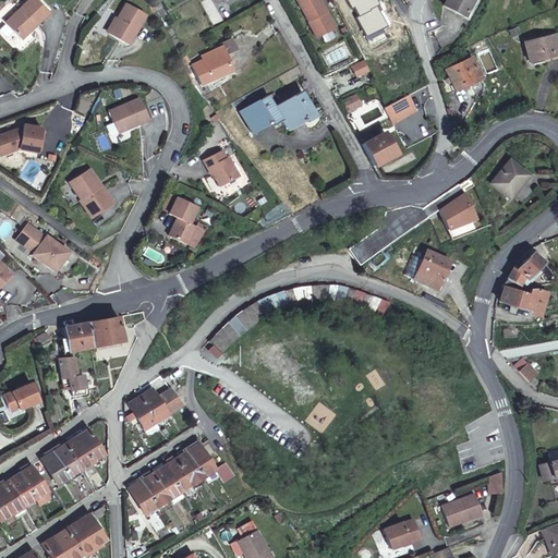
[(48,13),(35,0),(28,0),(4,23),(21,39),(28,32),(28,28),(32,26),(33,27),(48,13)]
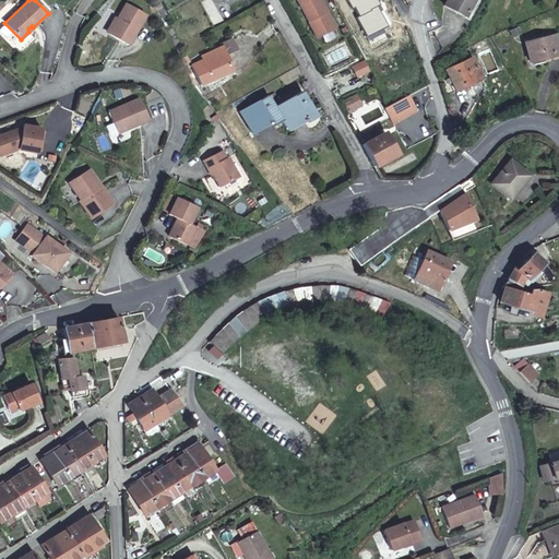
[(322,0),(299,0),(308,19),(310,18),(312,22),(311,23),(317,34),(335,25),(322,0)]
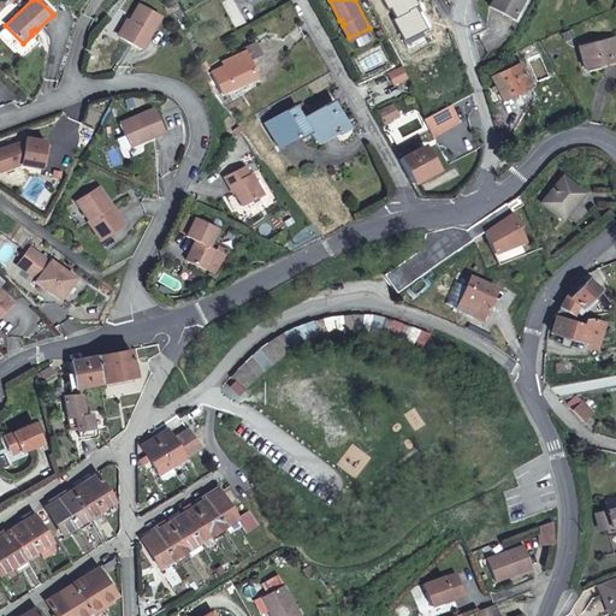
[(492,0),(492,3),(515,16),(522,0),(492,0)]
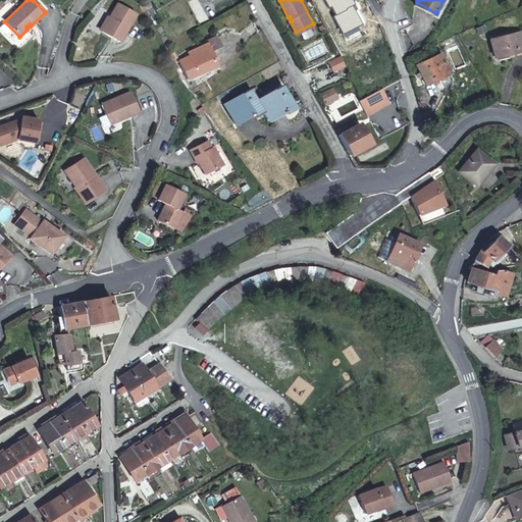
[(117,3),(101,31),(110,36),(120,42),(136,13),(117,3)]
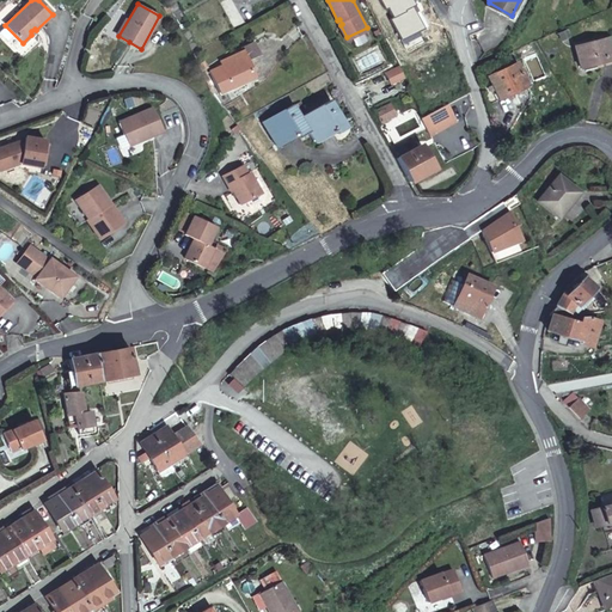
[(591,35),(563,47),(573,69),(601,56),(591,35)]
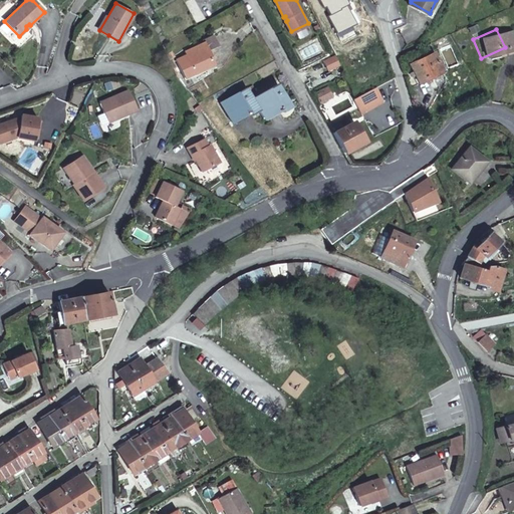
[(217,47),(212,36),(196,43),(198,50),(176,61),(184,78),(212,65),(206,52),(217,47)]
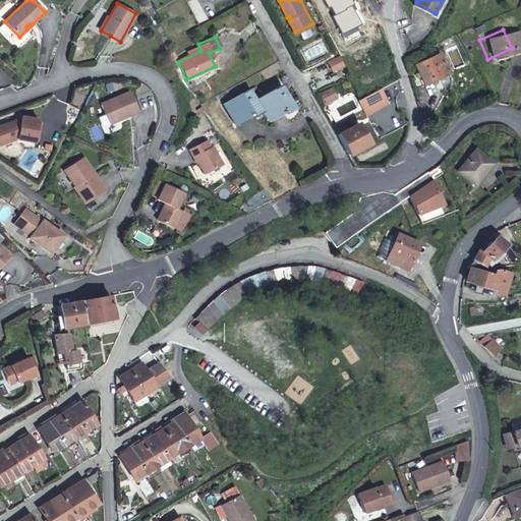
[(437,54),(414,65),(423,85),(446,74),(437,54)]
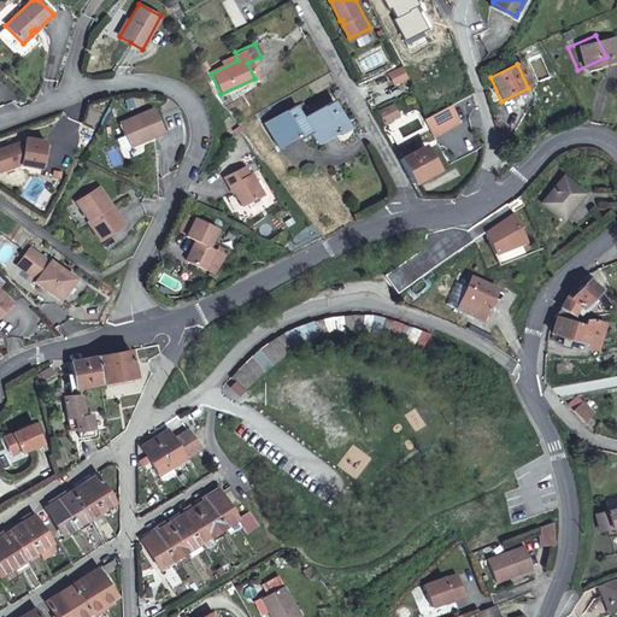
[(407,77),(401,66),(388,72),(393,84),(407,77)]
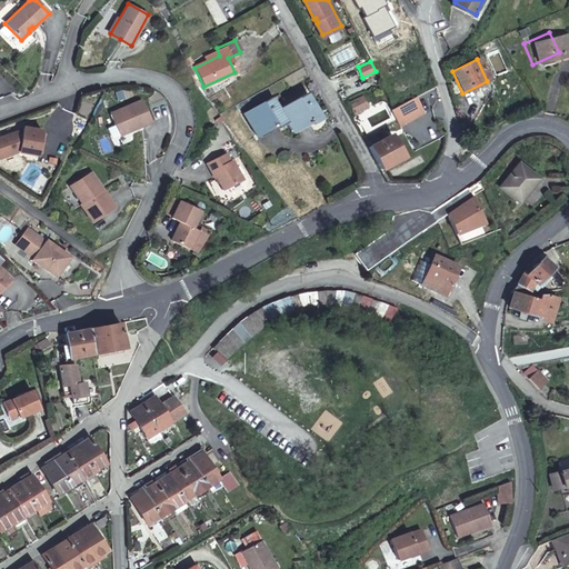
[(272,97),(243,113),(255,135),(271,126),(271,127),(275,126),(277,128),(285,123),(289,131),(306,121),(306,122),(310,120),(312,123),(321,118),(307,93),(279,109),(272,97)]
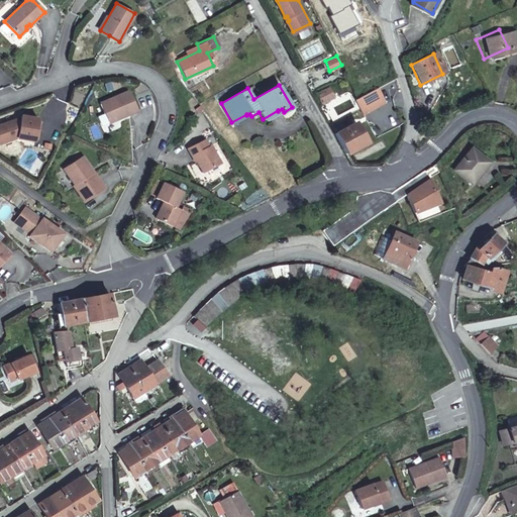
[(328,87),(316,93),(321,103),(333,97),(328,87)]
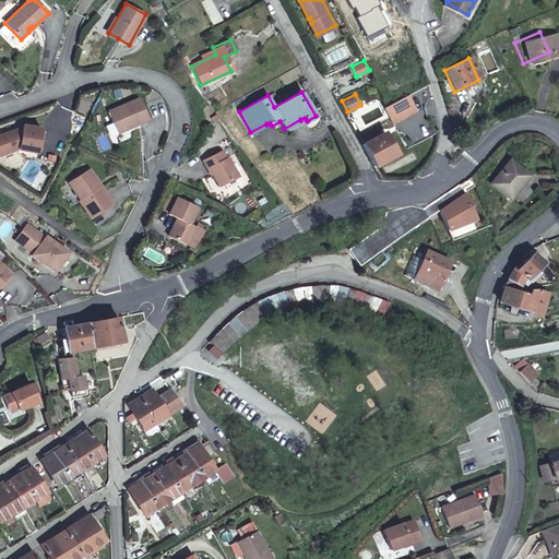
[(400,99),(408,116),(416,110),(408,95),(400,99)]
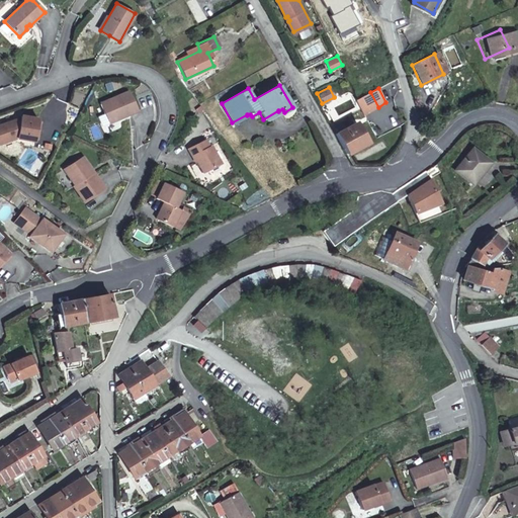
[(130,90),(100,103),(109,122),(117,119),(117,118),(118,116),(121,115),(122,116),(138,110),(130,90)]
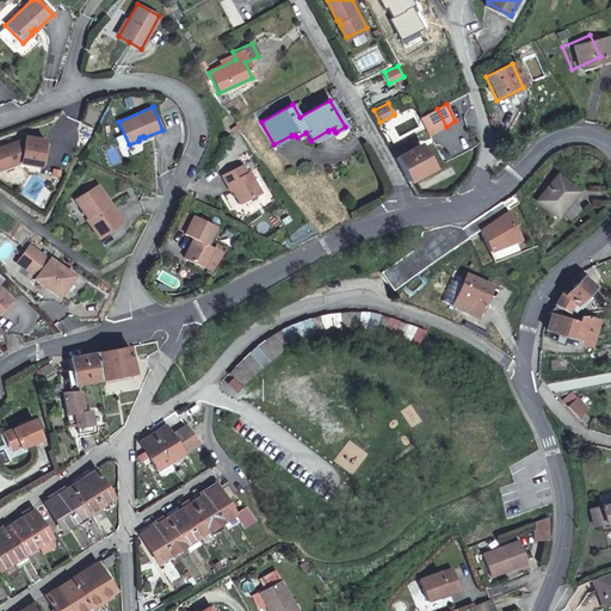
[(437,109),(420,118),(430,135),(446,127),(437,109)]
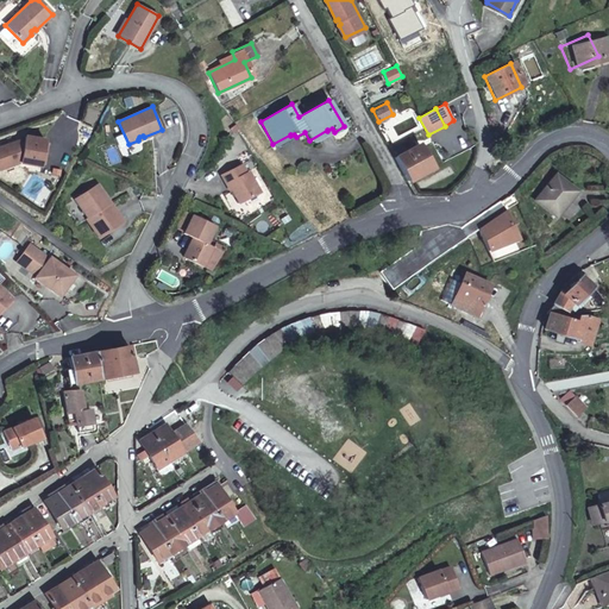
[(42,167),(46,140),(25,137),(24,139),(0,148),(0,170),(13,165),(16,161),(20,159),(20,163),(42,167)]
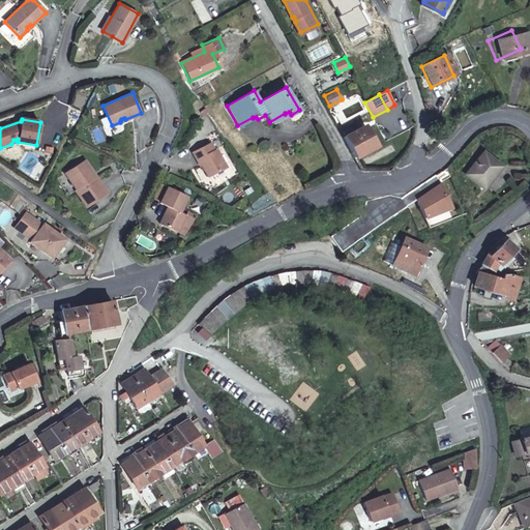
[(363,125),(343,137),(354,158),(375,146),(363,125)]
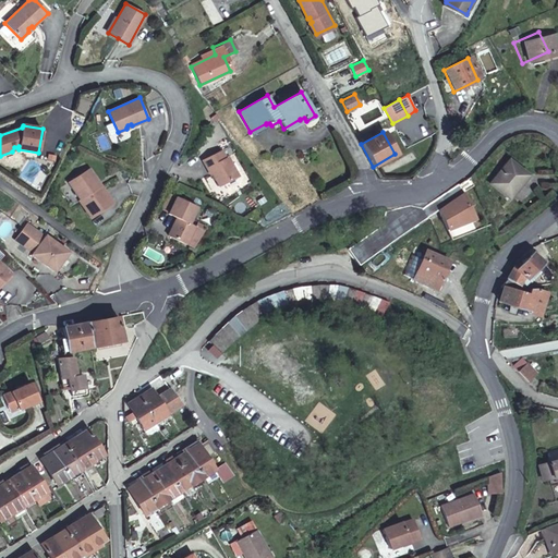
[(225,157),(221,149),(203,159),(207,167),(208,166),(218,184),(237,174),(227,156),(225,157)]
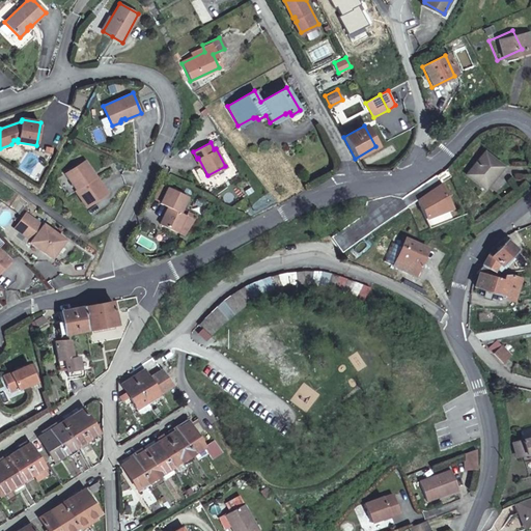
[(501,165),(482,151),(466,174),(484,188),(501,165)]
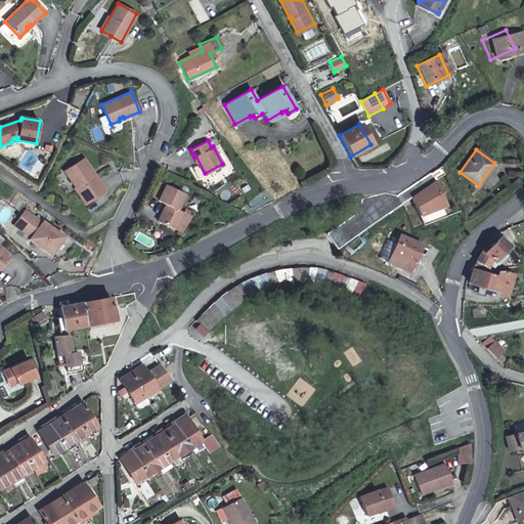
[(78,166),(77,164),(66,171),(76,186),(75,187),(85,205),(106,190),(95,174),(93,175),(91,172),(93,171),(87,161),(78,166)]
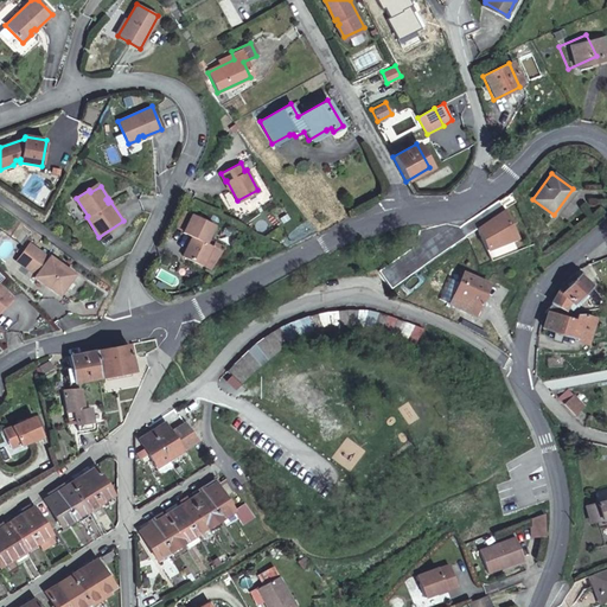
[(496,200),(491,203),(479,218),(467,234),(467,235),(478,228),(491,261),(511,253),(516,249),(512,240),(516,238),(504,211),(496,200)]
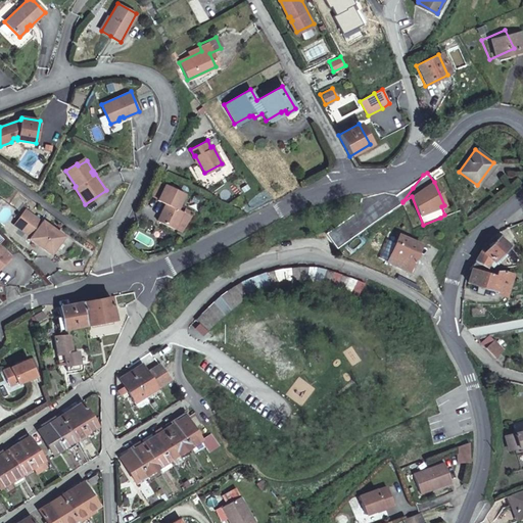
[(383,195),(373,198),(363,201),(358,215),(357,216),(326,235),(332,242),(337,249),(399,204),(400,204),(402,201),(413,188),(423,175),(393,197),(383,195)]
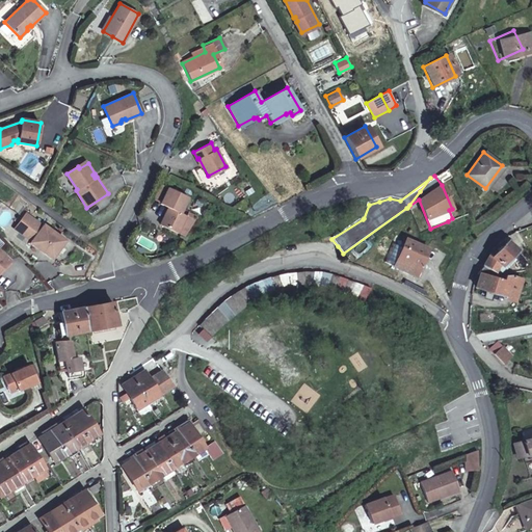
[(155,197),(162,201),(169,187),(162,183),(155,197)]
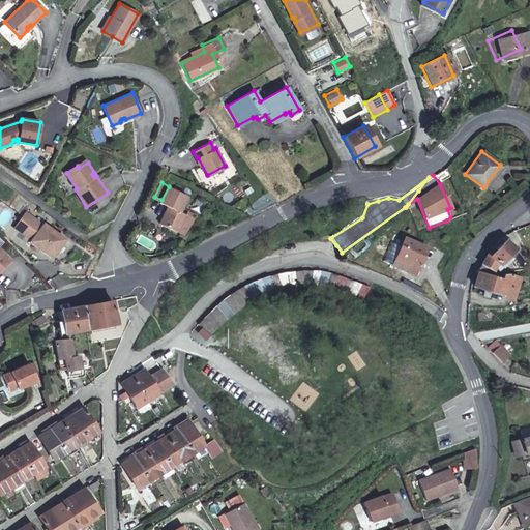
[(169,205),(160,222),(177,231),(186,213),(180,210),(187,195),(169,185),(169,186),(162,200),(160,201),(169,205)]
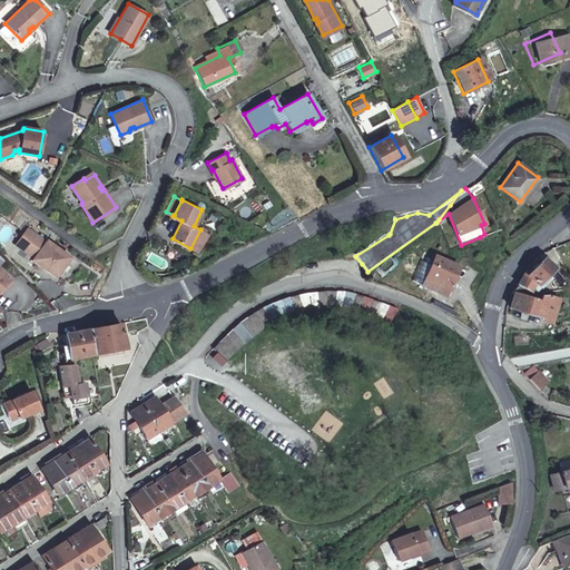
[(12,218),(7,227),(16,232),(20,223),(12,218)]
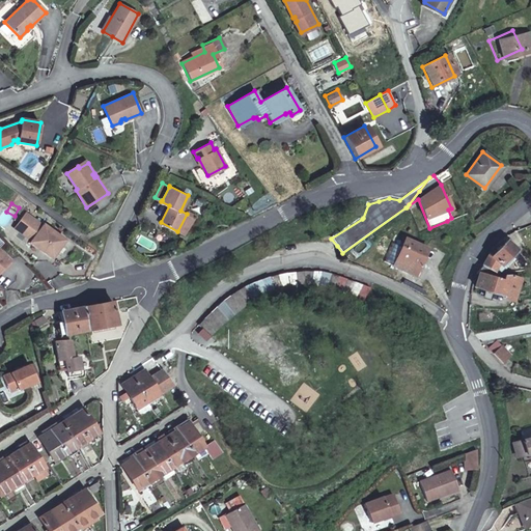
[(188,211),(187,214),(177,231),(184,234),(196,215),(188,211)]
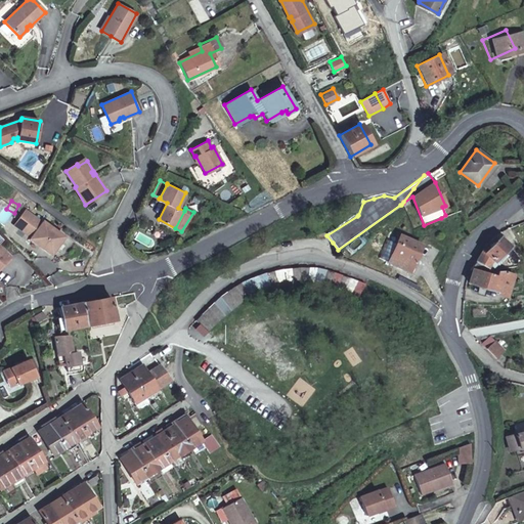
[(50,229),(46,226),(30,214),(19,228),(32,237),(33,238),(34,237),(36,238),(33,242),(53,258),(68,241),(52,229),(51,228),(50,229)]
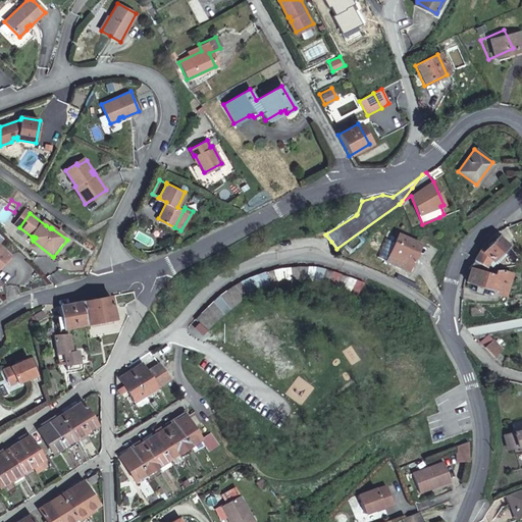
[(420,244),(400,235),(387,261),(408,270),(420,244)]
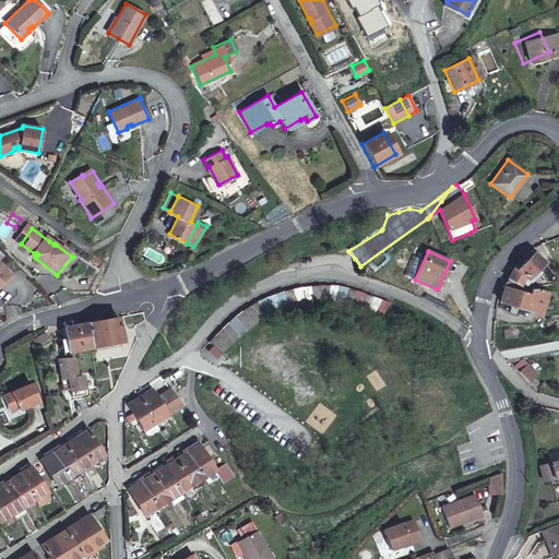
[(514,266),(507,278),(519,284),(522,281),(526,285),(530,281),(527,278),(542,261),(532,252),(516,269),(514,266)]
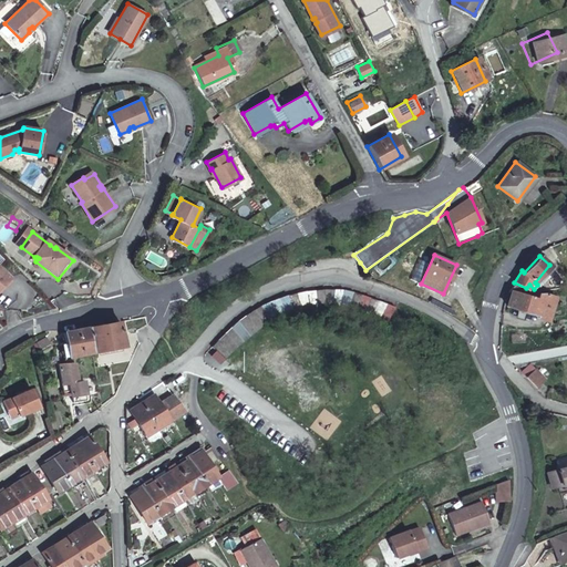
[(0,295),(17,280),(0,261),(0,295)]
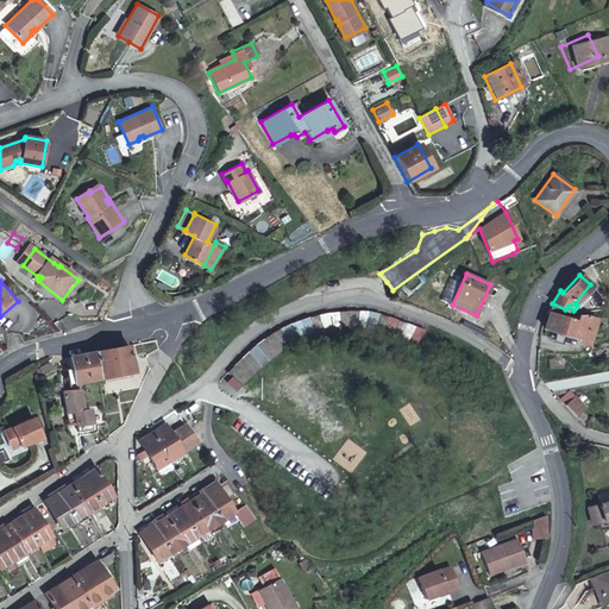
[(552,303),(545,313),(547,313),(560,316),(565,309),(552,303)]
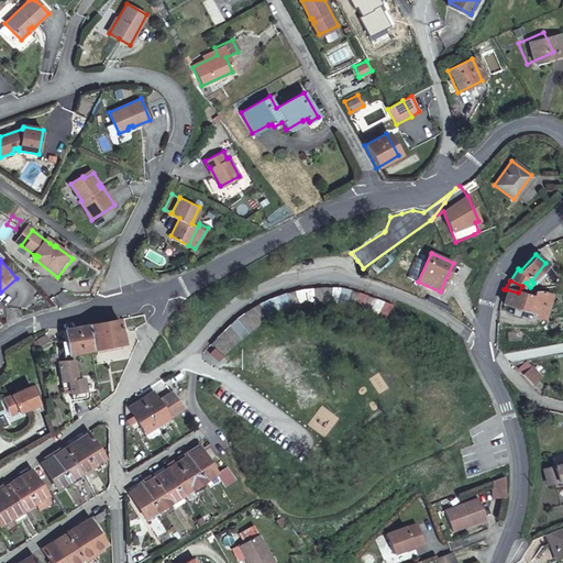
[(229,327),(202,351),(213,363),(243,337),(268,319),(278,316),(288,312),(301,309),(318,306),(338,304),(378,315),(385,299),(341,287),(326,288),(316,289),(282,295),(258,305),(246,312),(238,319),(229,327)]
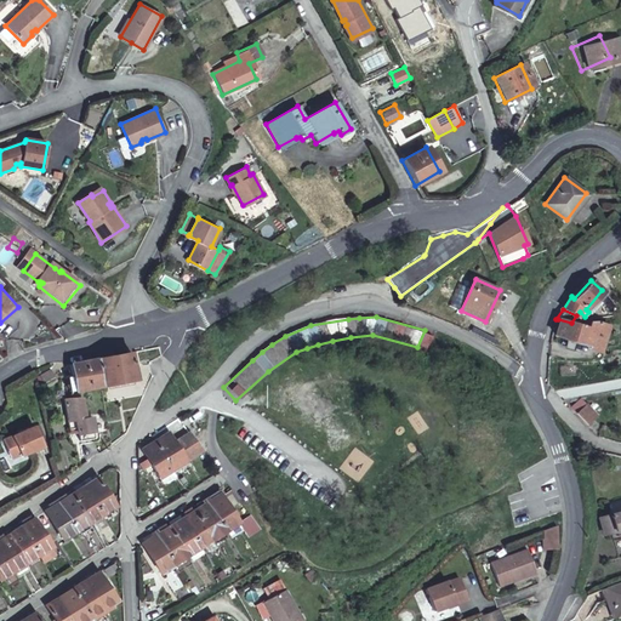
[(571,323),(558,319),(554,334),(564,336),(563,343),(574,347),(576,340),(599,347),(608,322),(600,319),(591,319),(590,324),(585,324),(584,326),(571,323)]
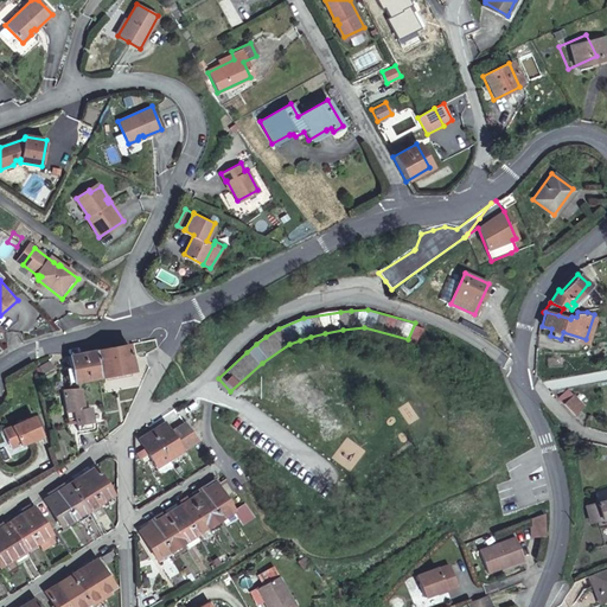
[(128,344),(94,351),(98,377),(133,370),(131,357),(129,351),(128,344)]
